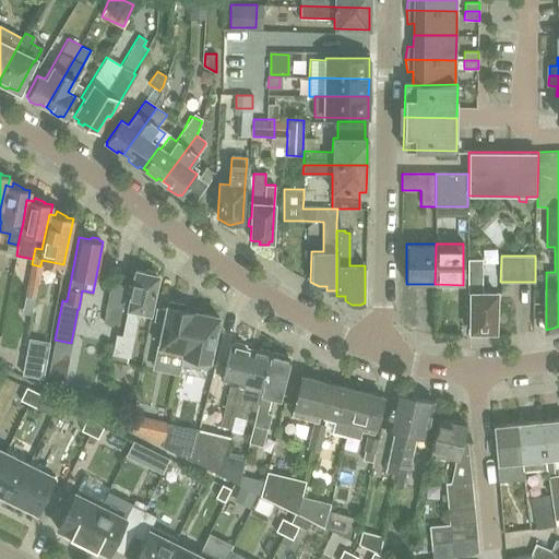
[(495,331),(496,293),(483,293),(483,260),(467,260),(466,294),(471,294),(470,331),(482,331),(482,333),(489,333),(489,331),(495,331)]
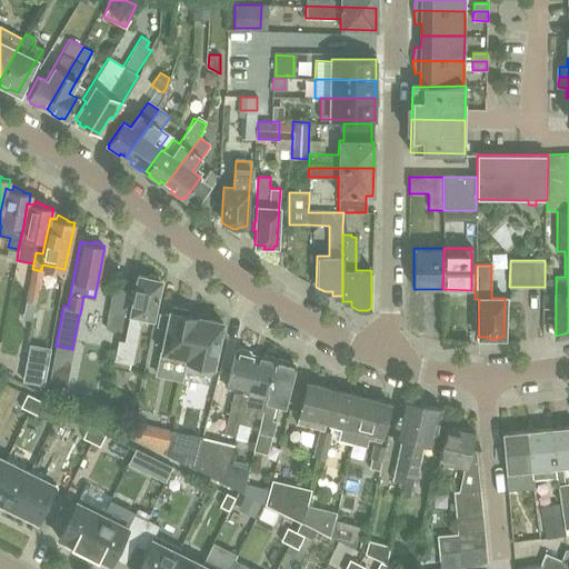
[(32,269),(27,300),(36,301),(41,271),(32,269)]
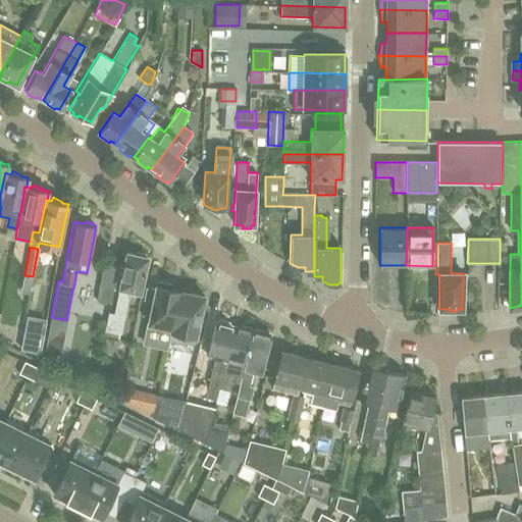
[(108,312),(105,331),(121,334),(129,291),(141,293),(148,257),(145,256),(146,254),(136,252),(135,254),(126,253),(114,313),(108,312)]
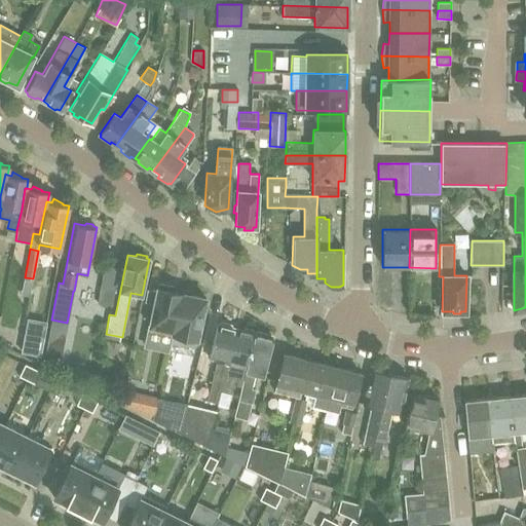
[(116,268),(103,265),(97,304),(111,306),(116,268)]
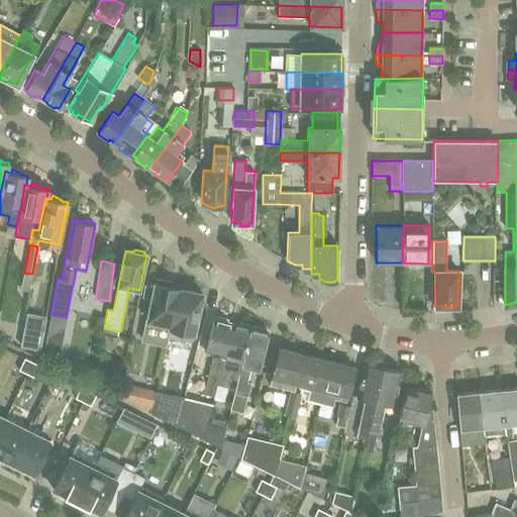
[(151,298),(142,340),(166,345),(167,344),(178,288),(170,286),(171,282),(156,279),(153,286),(144,284),(141,296),(151,298)]
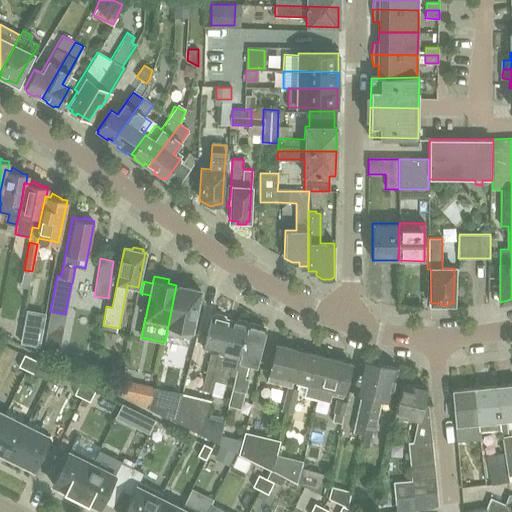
[(176,285),(165,341),(188,346),(200,290),(185,287),(176,285)]
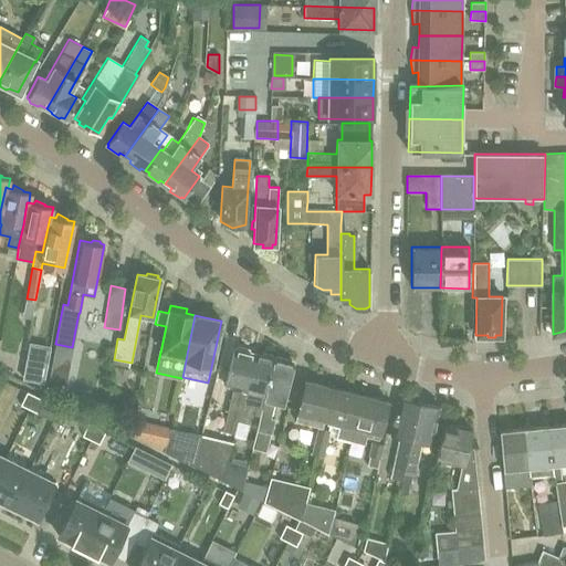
[(234,432),(238,420),(254,354),(248,352),(247,349),(239,347),(237,348),(233,348),(224,385),(234,388),(224,430),(234,432)]
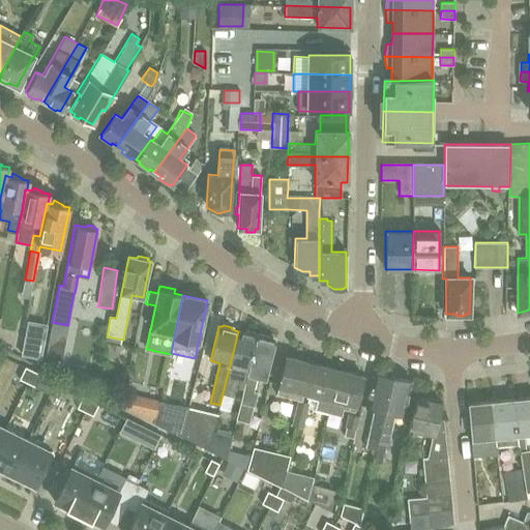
[(238,331),(223,393),(233,395),(235,387),(243,389),(245,382),(248,371),(257,335),(256,335),(255,333),(248,331),(245,333),(238,331)]
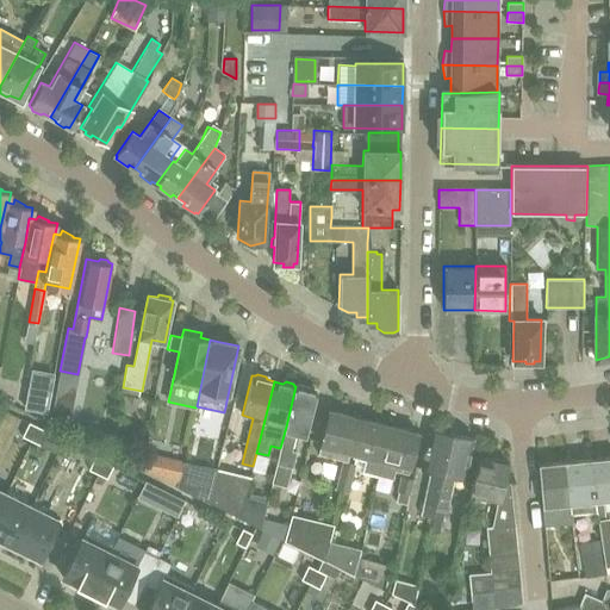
[(279,454),(277,464),(292,467),(296,450),(291,449),(296,434),(306,436),(317,392),(309,390),(307,387),(300,385),(298,387),(296,386),(286,427),(282,440),(280,448),(279,454)]
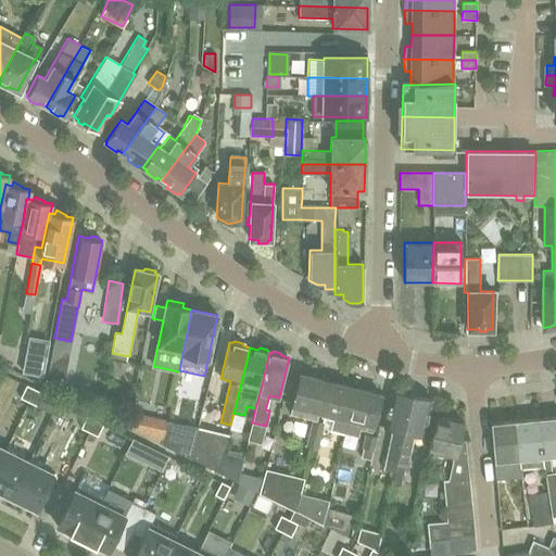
[(290,414),(314,419),(316,420),(318,412),(321,413),(329,381),(300,374),(290,414)]
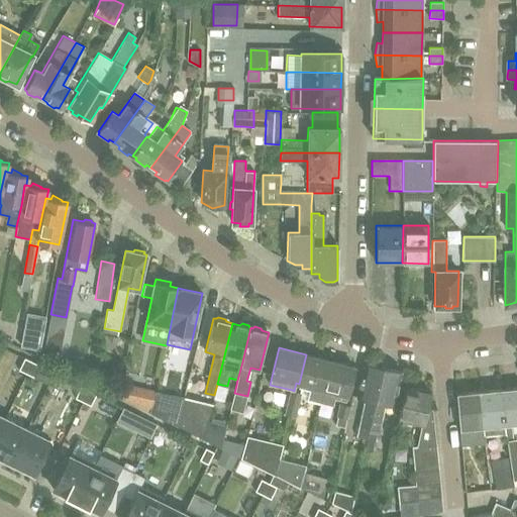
[(299,384),(310,387),(307,399),(320,402),(331,362),(306,354),(299,384)]
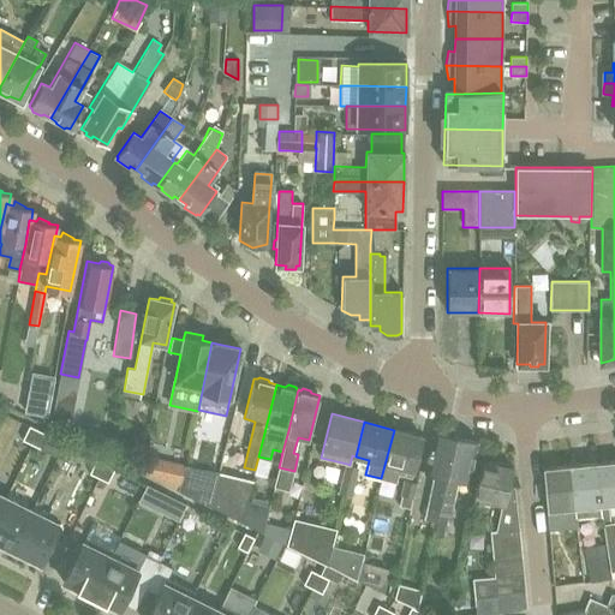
[(31,445),(39,430),(29,425),(22,440),(31,445)]
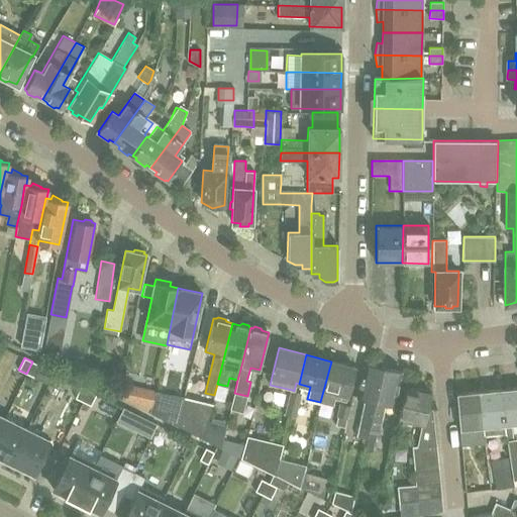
[(26,374),(34,378),(40,366),(32,362),(26,374)]
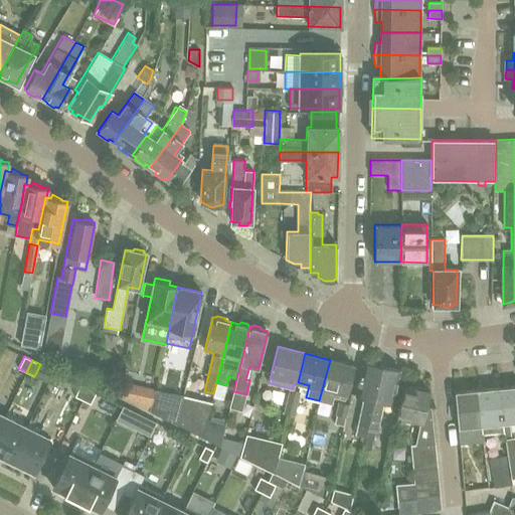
[(345,399),(346,394),(354,366),(330,360),(319,400),(331,403),(333,396),(345,399)]
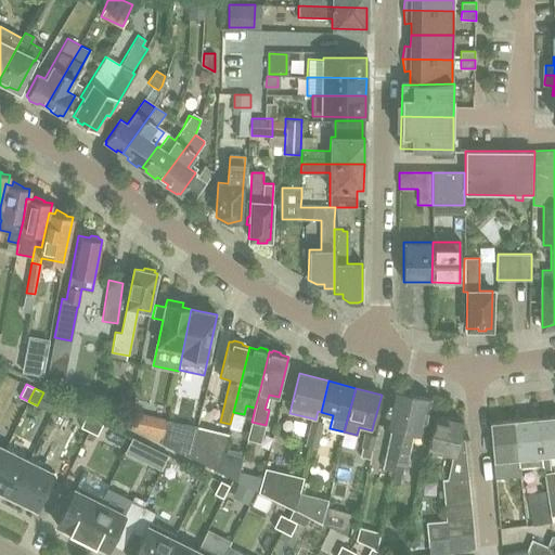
[(391,427),(383,467),(394,470),(396,465),(411,394),(391,389),(383,426),(391,427)]
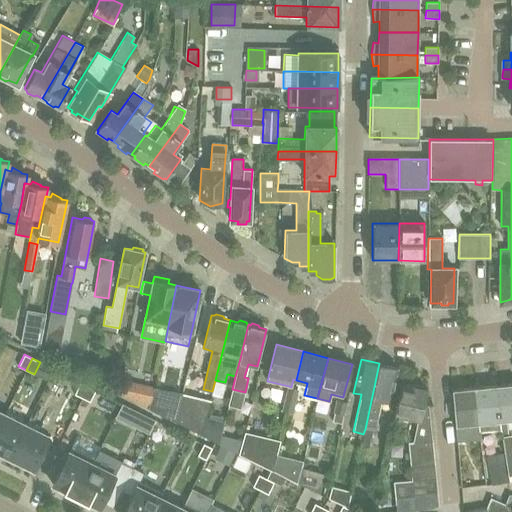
[(398,368),(379,363),(365,429),(375,431),(382,399),(391,401),(398,368)]
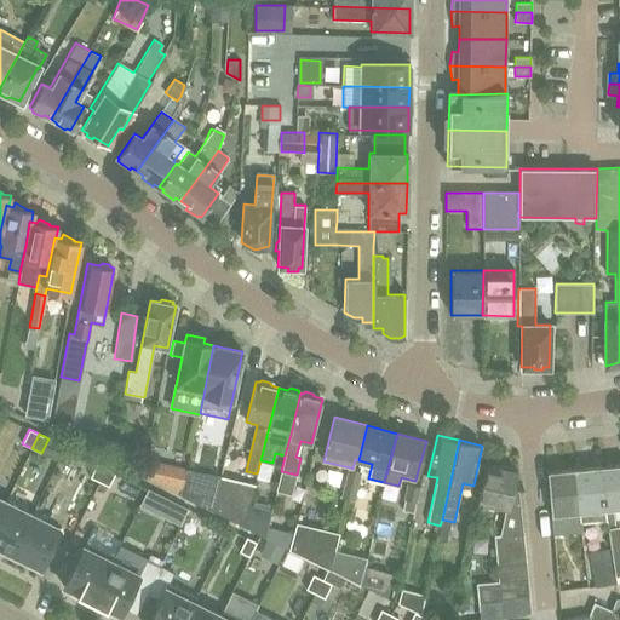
[(141,476),(179,494),(185,469),(145,459),(141,476)]
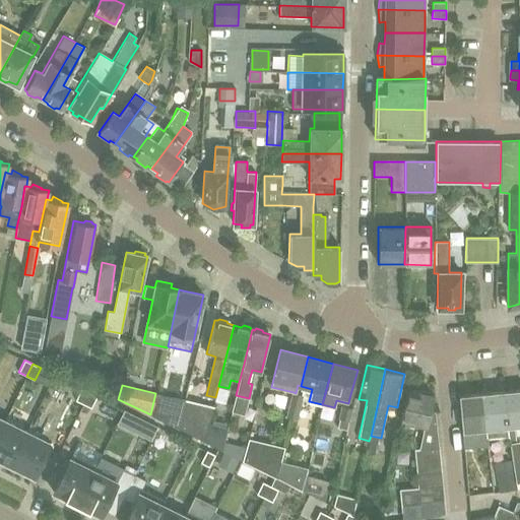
[(83,404),(89,392),(81,388),(75,400),(83,404)]
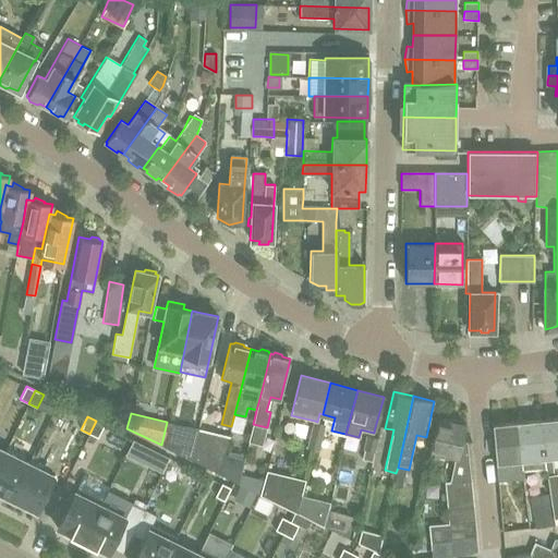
[(456,457),(451,481),(445,482),(447,509),(473,506),(466,441),(461,440),(465,424),(436,417),(429,452),(456,457)]
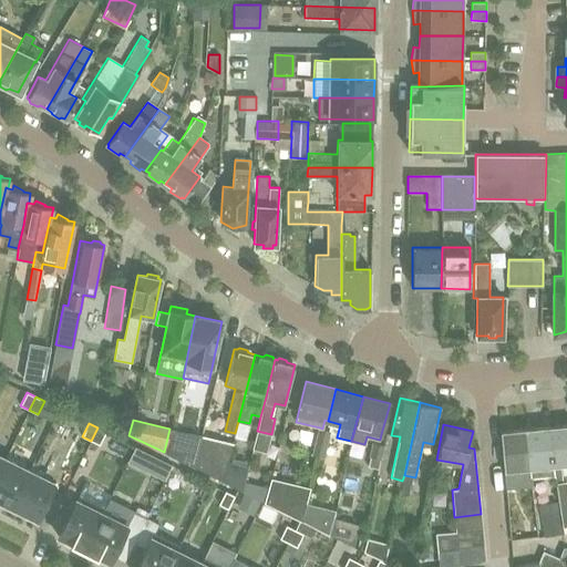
[(566,424),(549,426),(554,475),(560,515),(563,526),(566,525),(566,488),(566,481),(563,482),(562,474),(560,465),(566,464),(566,424)]
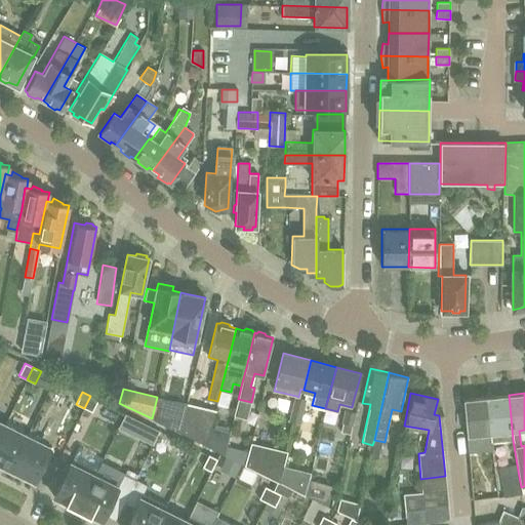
[(509,395),(486,397),(490,442),(513,440),(509,395)]
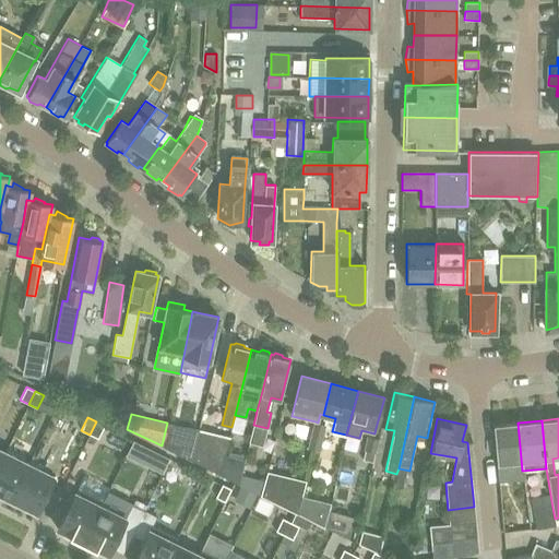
[(96,421),(90,435),(98,438),(104,426),(96,421)]
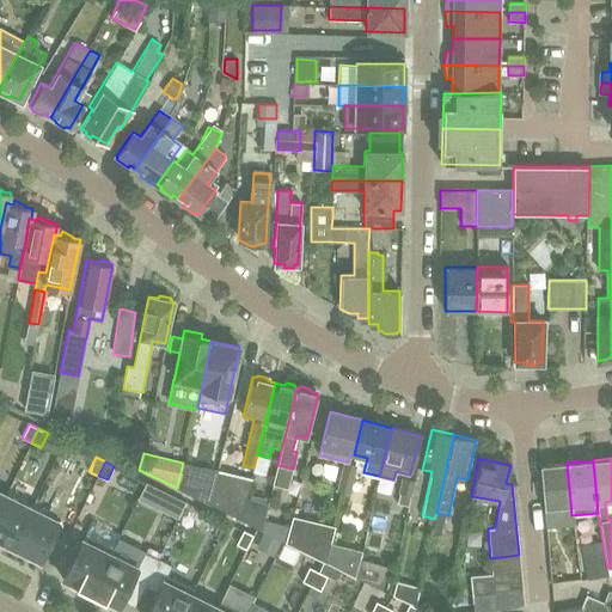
[(346,461),(342,477),(353,479),(355,470),(356,464),(354,464),(353,464),(348,463),(346,461)]
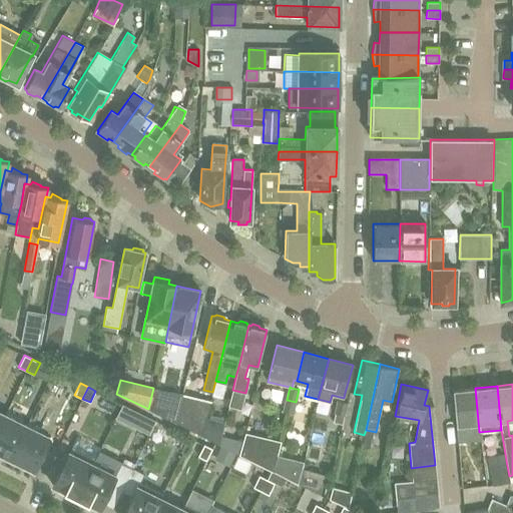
[(181,394),(153,388),(148,409),(173,422),(181,394)]
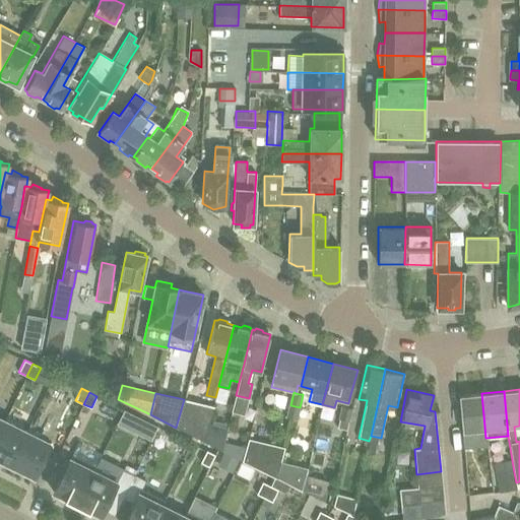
[(481,393),(459,395),(462,431),(464,447),(485,445),(485,438),(481,393)]
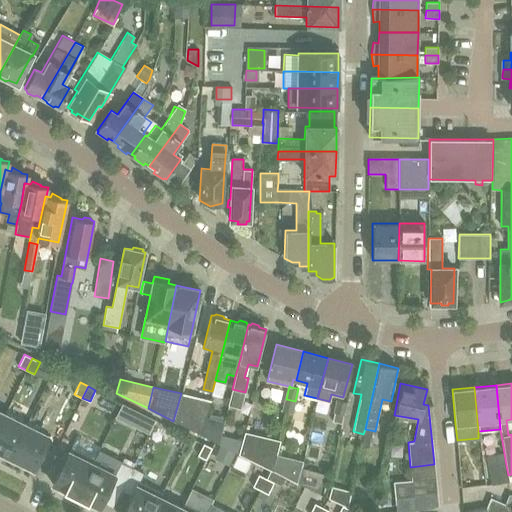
[(181,393),(173,421),(202,435),(206,417),(210,399),(181,392),(181,393)]
